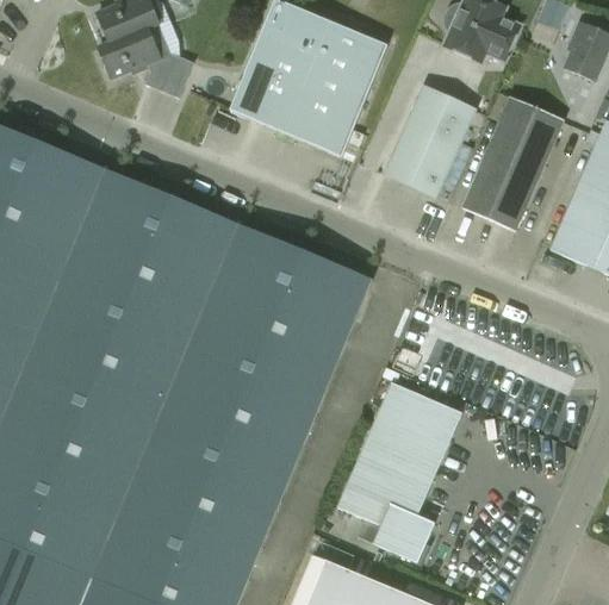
[(97,11),(110,42),(148,27),(159,23),(149,0),(123,0),(97,11)]
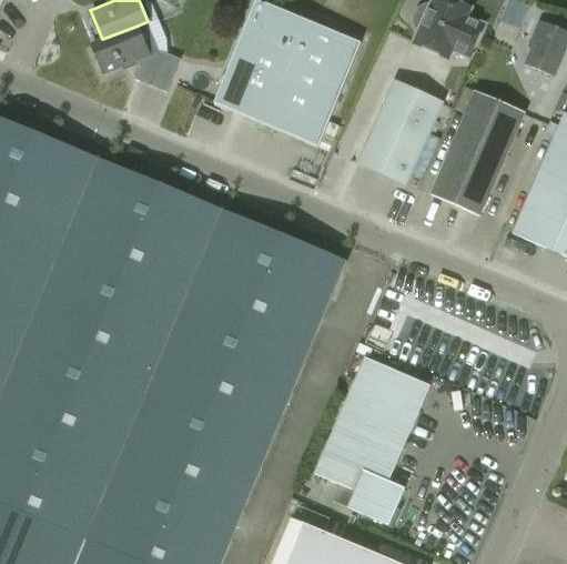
[(319,144),(361,40),(263,0),(256,0),(214,102),(319,144)]
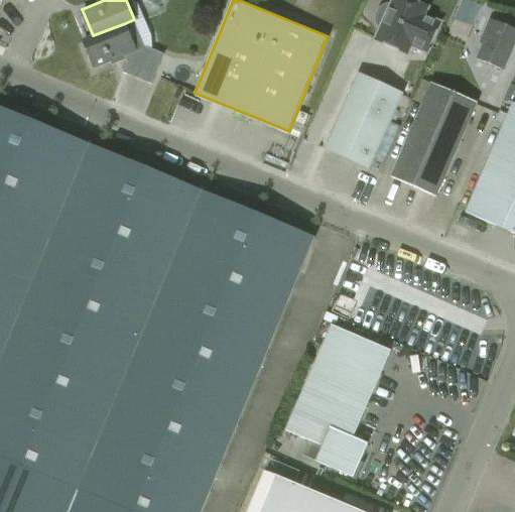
[(411,42),(425,49),(439,19),(424,13),(427,5),(416,0),(392,0),(391,3),(387,3),(383,5),(379,8),(376,15),(376,20),(377,25),(380,27),(376,35),(407,49),(411,42)]
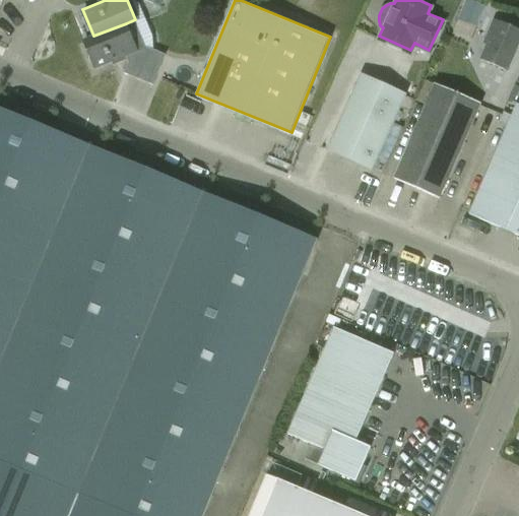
[(478,23),(485,1),(482,0),(462,0),(457,17),(478,23)]
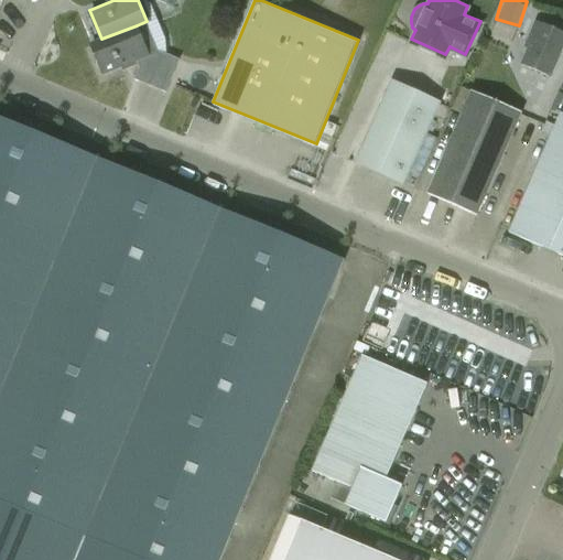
[(101,39),(90,42),(103,71),(122,63),(138,56),(139,58),(141,65),(137,77),(165,89),(179,56),(168,51),(166,36),(158,15),(147,21),(137,25),(101,39)]
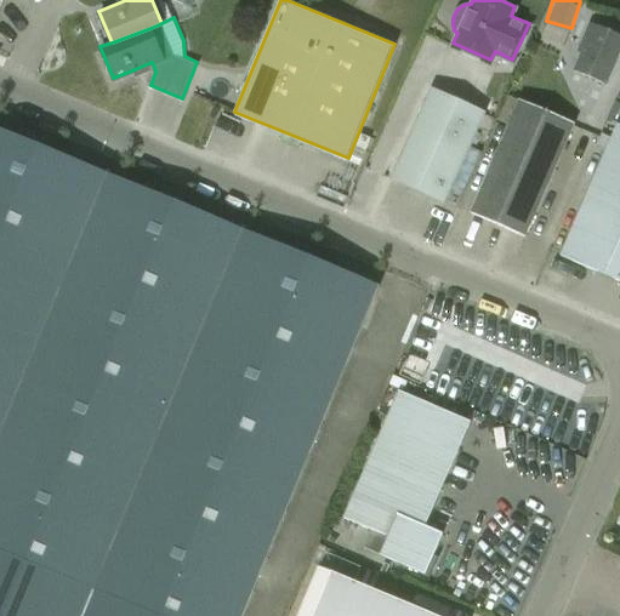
[(619,33),(590,20),(582,36),(586,39),(574,67),(607,81),(619,49),(619,33)]
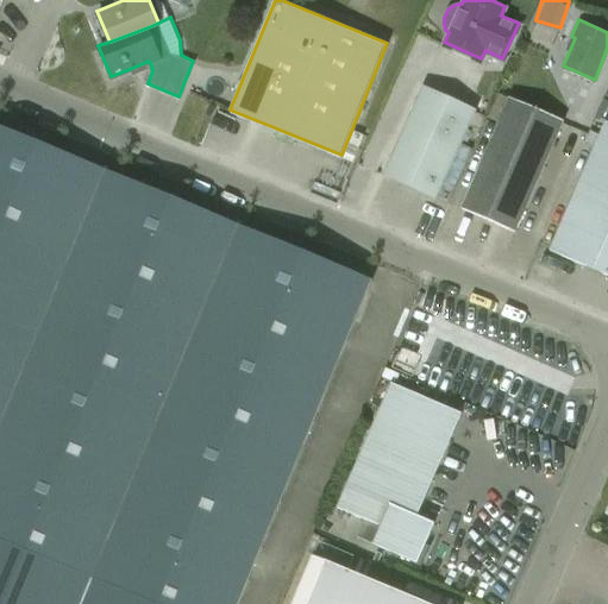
[(383,171),(436,194),(475,108),(422,85),(383,171)]
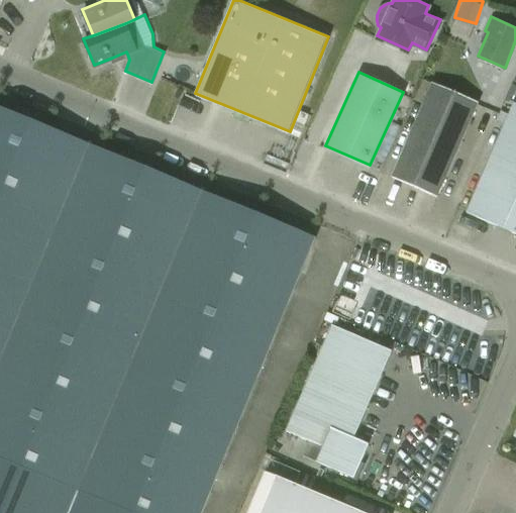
[(436,195),(478,101),(432,81),(392,175),(436,195)]
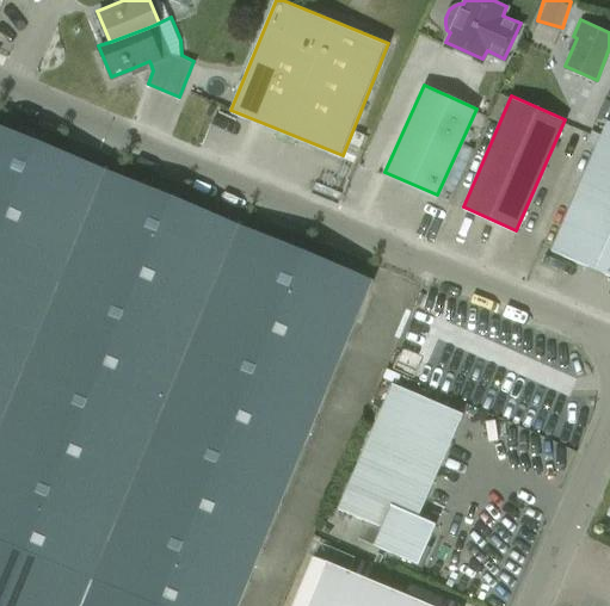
[(580,181),(552,248),(609,273),(609,99),(604,97),(596,116),(607,121),(580,181)]
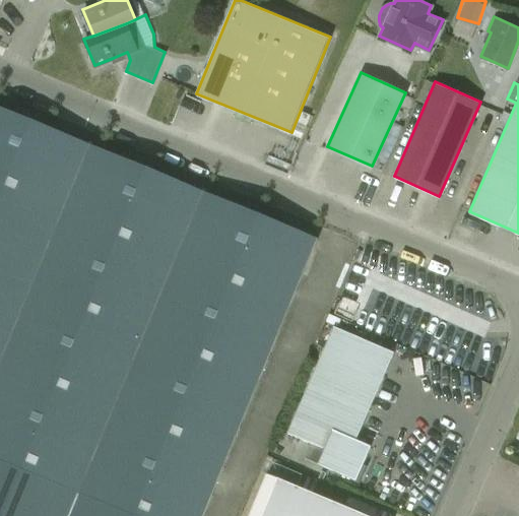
[(0,515),(201,515),(317,237),(112,151),(89,143),(0,106),(0,515)]
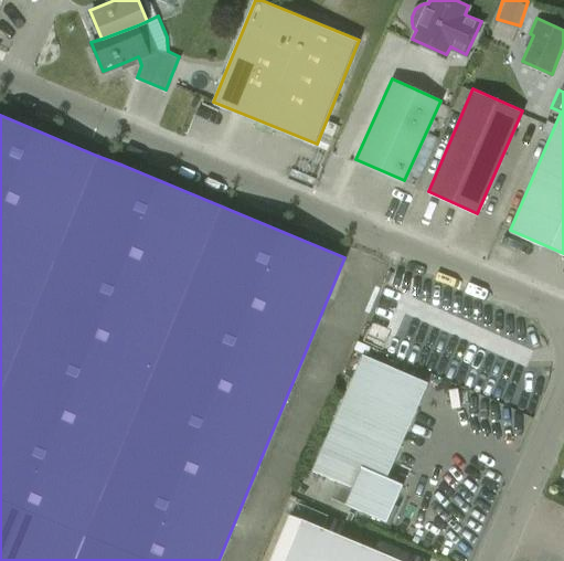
[(387,290),(369,330),(381,336),(398,296),(387,290)]
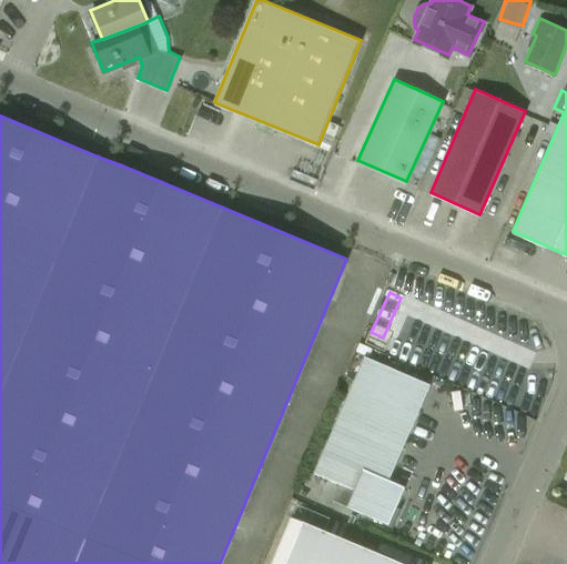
[(355,489),(348,505),(378,519),(377,521),(390,525),(398,506),(396,505),(404,486),(388,479),(431,383),(365,354),(314,471),(355,489)]
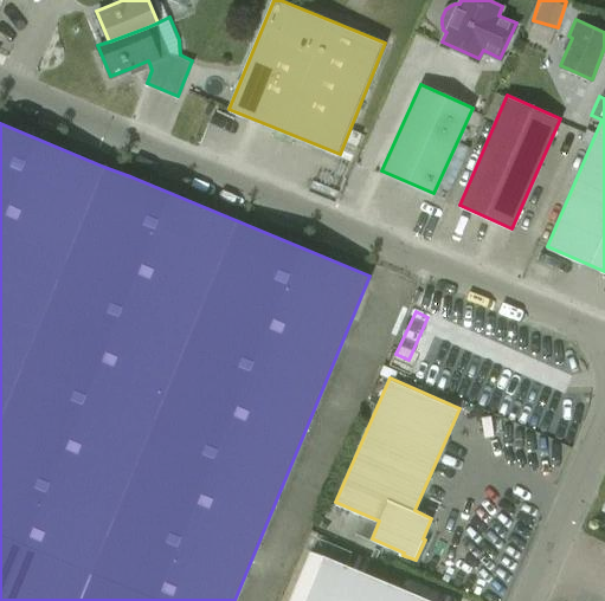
[(435,600),(311,550),(290,600),(435,600)]
